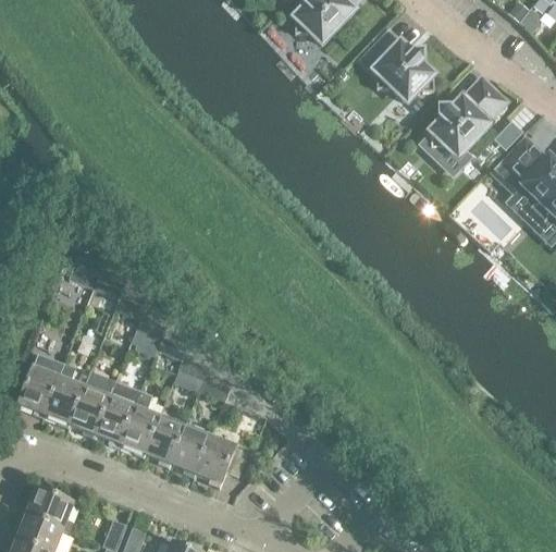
[(307,7),(296,20),(298,22),(296,24),(296,35),(307,35),(309,33),(323,46),(355,12),(351,9),(355,4),(356,4),(360,0),(305,0),(305,4),(307,7)]
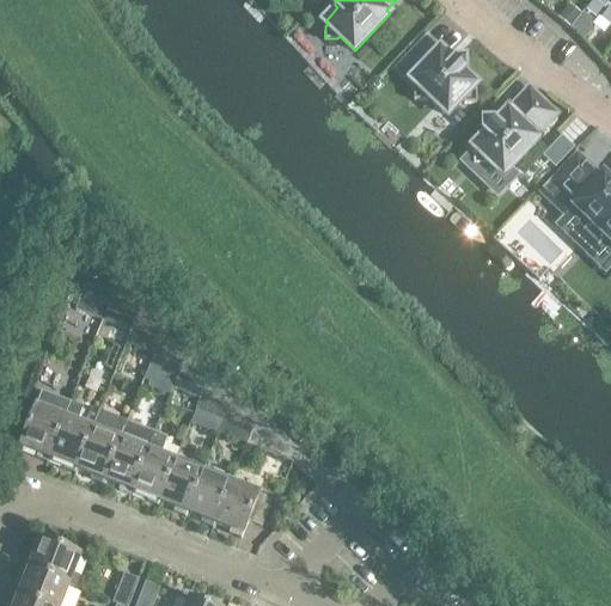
[(428,40),(399,69),(416,85),(414,87),(414,99),(427,99),(429,97),(447,115),(463,101),(465,103),(477,103),(477,90),(475,87),(477,85),(464,72),(466,69),(466,60),(457,60),(454,62),(441,49),(440,50),(428,40)]
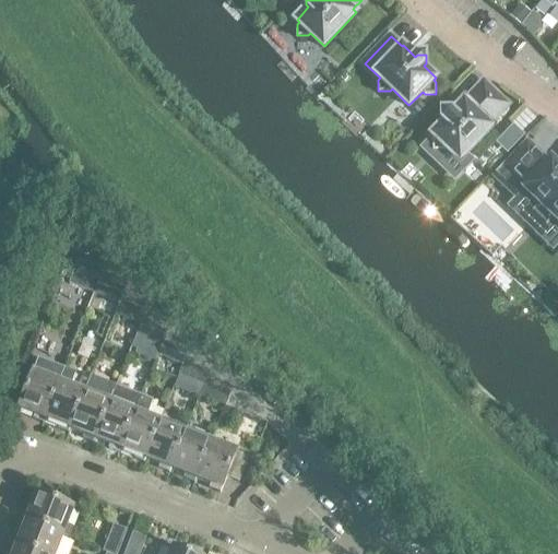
[(447,145),(461,157),(493,125),(488,120),(493,116),(494,117),(503,106),(503,105),(508,101),(485,79),(481,83),(479,83),(470,94),(465,98),(453,110),(451,108),(442,108),(442,117),(444,119),(434,131),(435,133),(432,136),(434,148),(444,148),(447,145)]
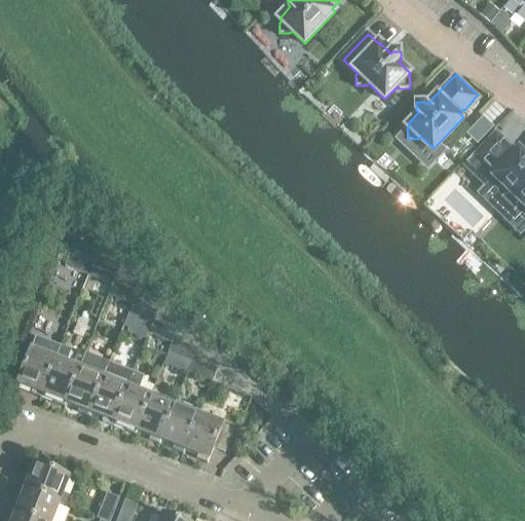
[(497,131),(476,153),(495,172),(493,175),(508,188),(500,195),(515,209),(522,201),(524,205),(524,152),(519,147),(517,150),(497,131)]
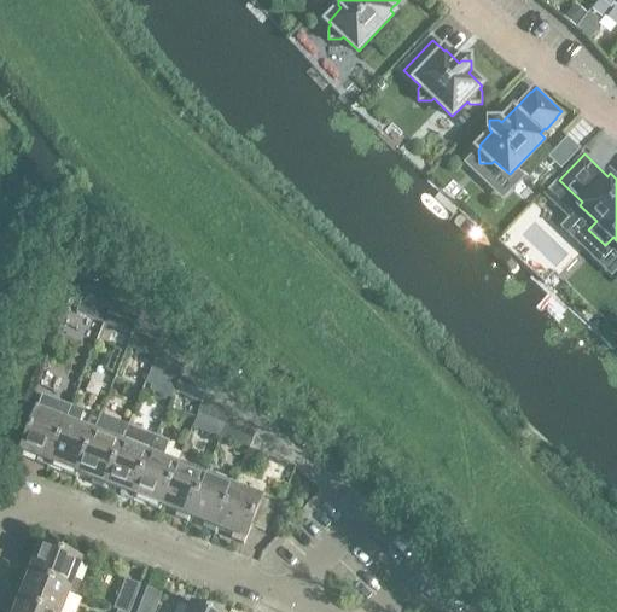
[(111,306),(111,307),(116,295),(88,284),(82,298),(110,309),(111,306)]
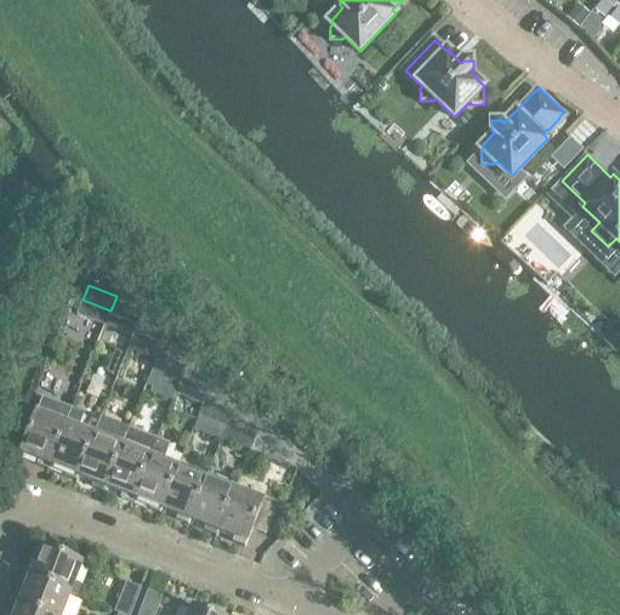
[(135,330),(136,330),(141,319),(112,308),(112,307),(111,311),(106,322),(134,332),(135,330)]
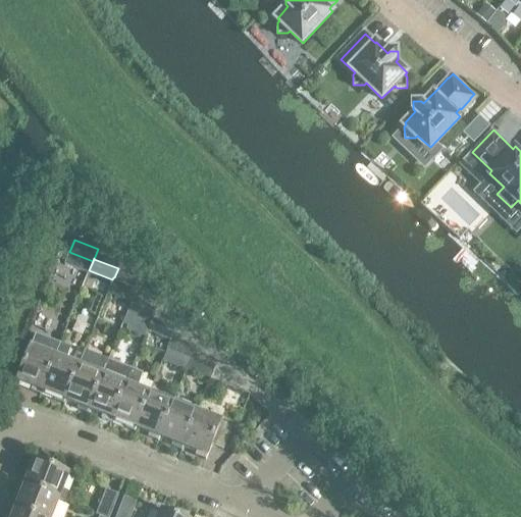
[(134,297),(138,288),(114,277),(113,277),(112,279),(109,290),(133,299),(134,297)]
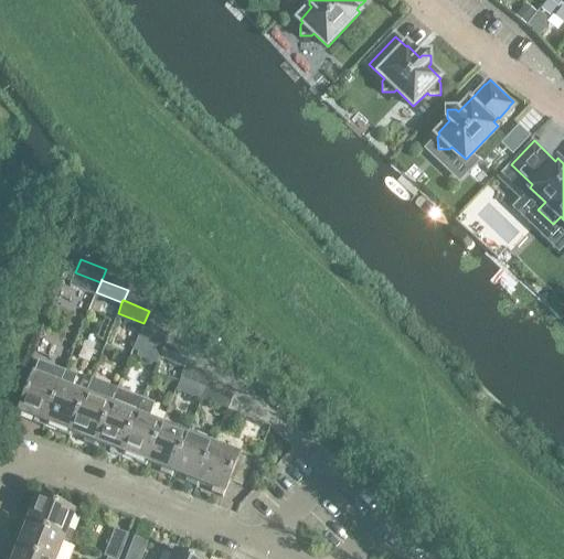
[(166,342),(167,342),(171,332),(145,321),(144,323),(139,334),(165,344),(166,342)]
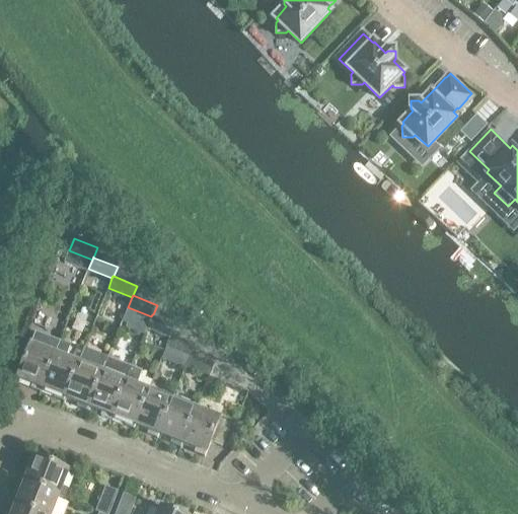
[(171,333),(172,334),(176,323),(153,314),(152,314),(151,316),(147,326),(170,336),(171,333)]
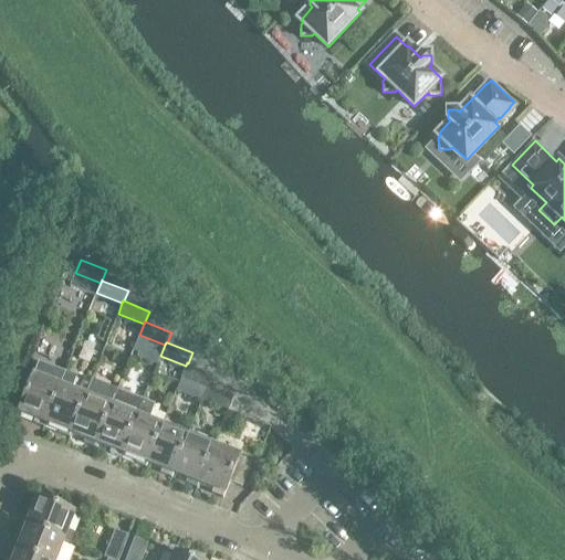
[(209,383),(213,373),(188,363),(187,362),(186,366),(181,376),(208,387),(209,383)]
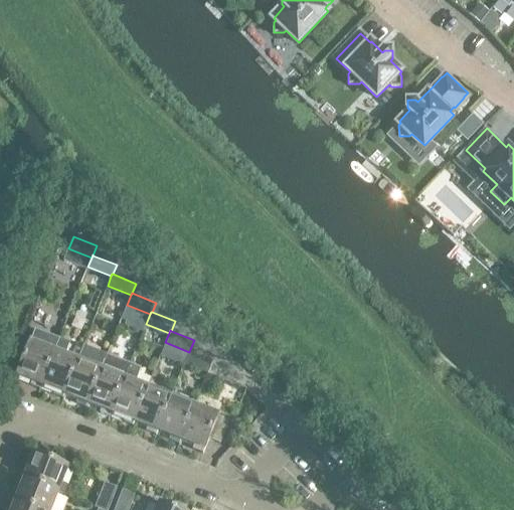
[(65,391),(79,357),(66,353),(71,340),(60,335),(55,348),(42,382),(65,391)]
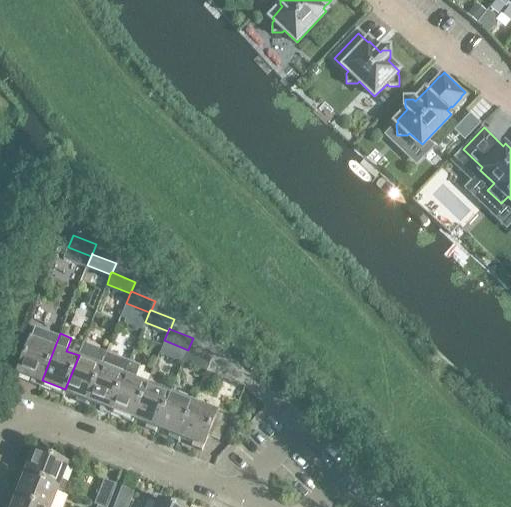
[(18,370),(42,380),(55,346),(31,337),(18,370)]
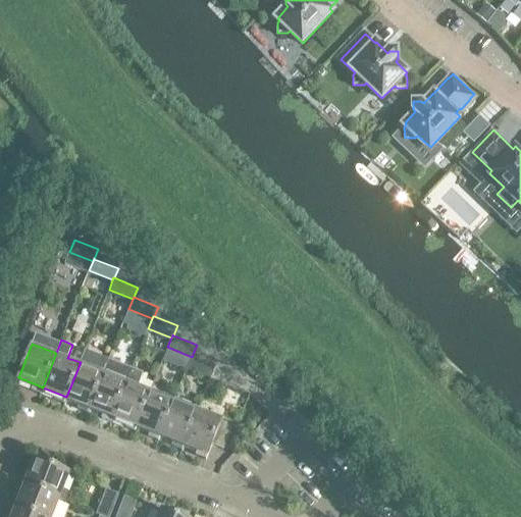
[(91,406),(110,357),(87,348),(81,363),(81,362),(66,397),(91,406)]
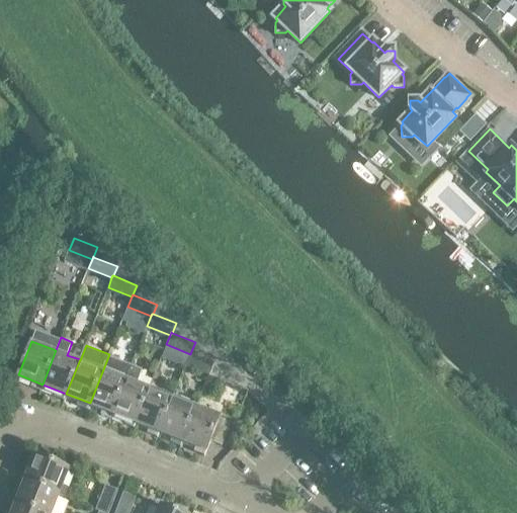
[(191,351),(190,354),(186,363),(209,372),(214,360),(191,351)]
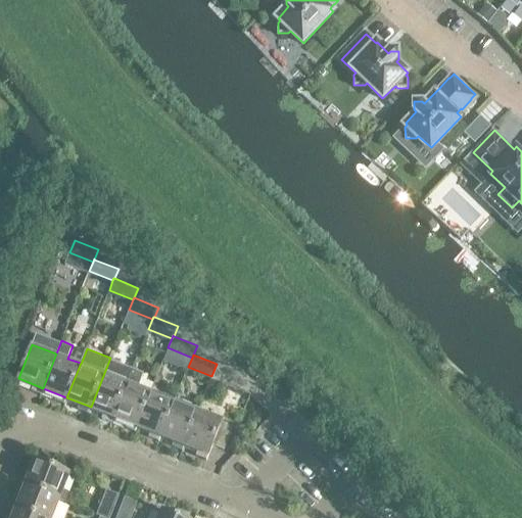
[(110,358),(91,407),(105,413),(103,416),(113,420),(114,416),(113,416),(134,367),(110,358)]
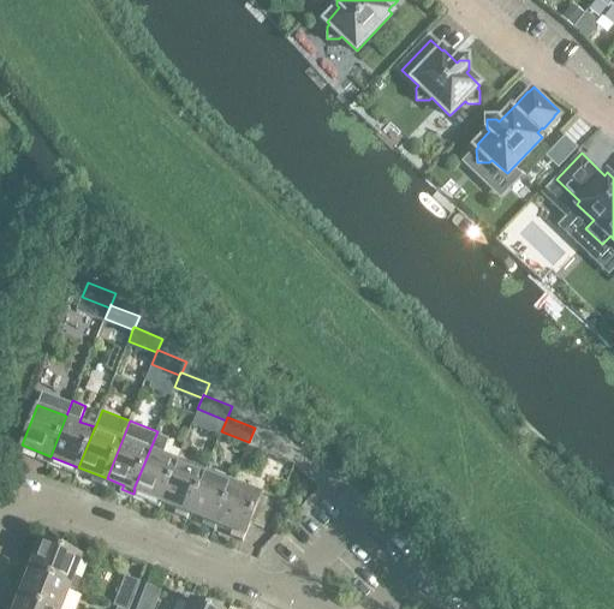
[(162,500),(178,460),(164,454),(170,436),(158,431),(133,489),(135,489),(162,500)]
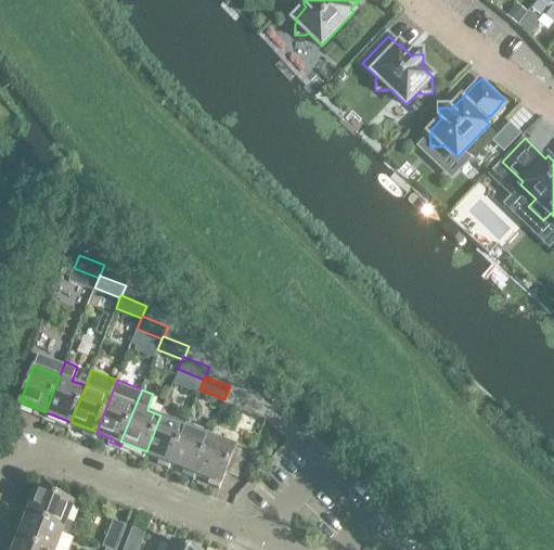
[(171,461),(185,425),(160,416),(146,451),(171,461)]
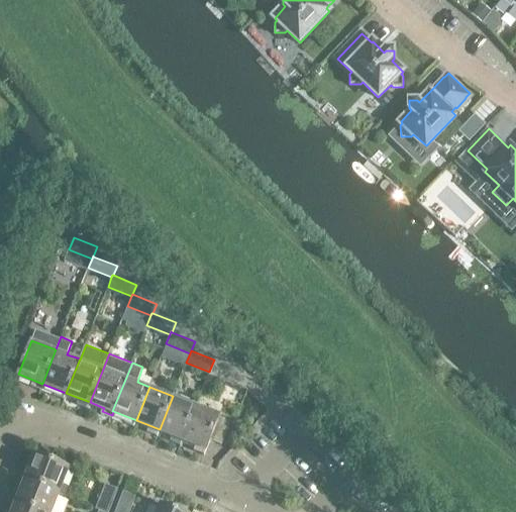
[(173,396),(160,429),(183,439),(196,405),(173,396)]
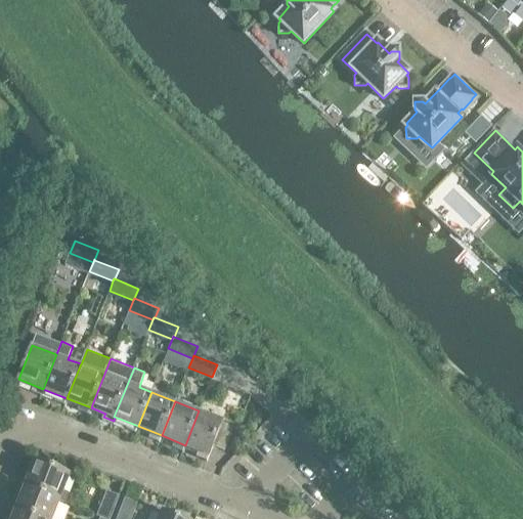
[(199,411),(185,445),(210,455),(214,443),(223,420),(199,411)]
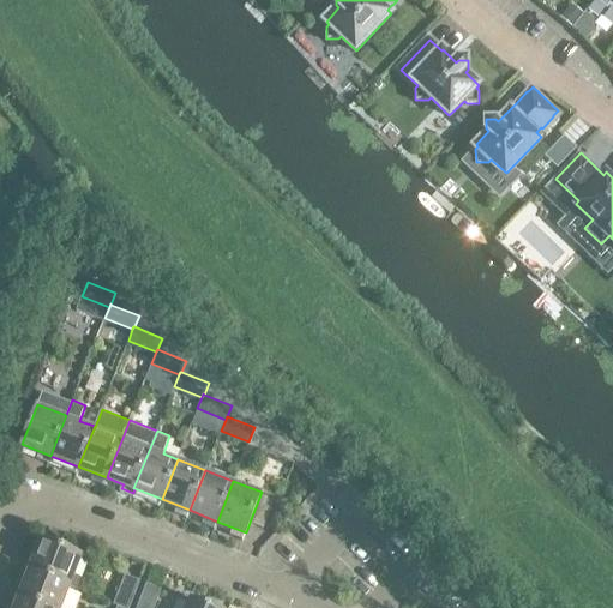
[(262,492),(251,519),(264,525),(275,498),(262,492)]
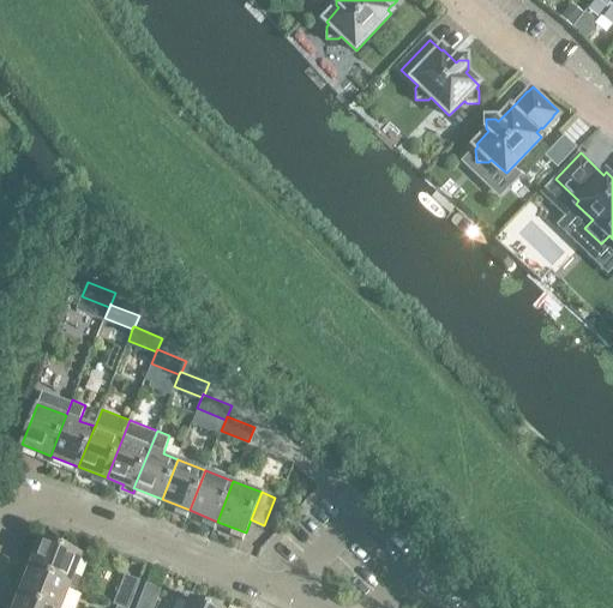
[(41,539),(30,567),(71,583),(77,585),(82,575),(76,572),(82,554),(41,539)]
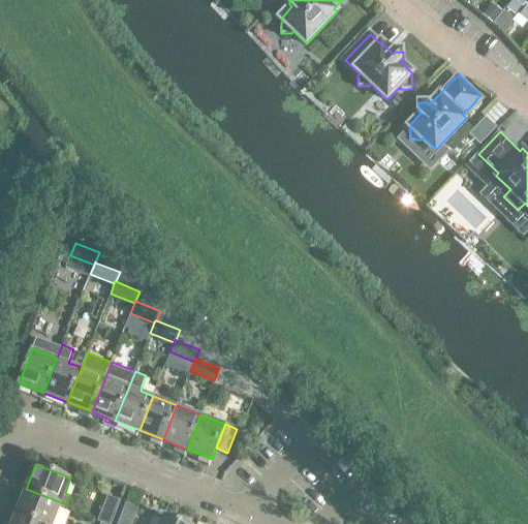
[(26,489),(17,513),(44,523),(52,523),(61,502),(26,489)]
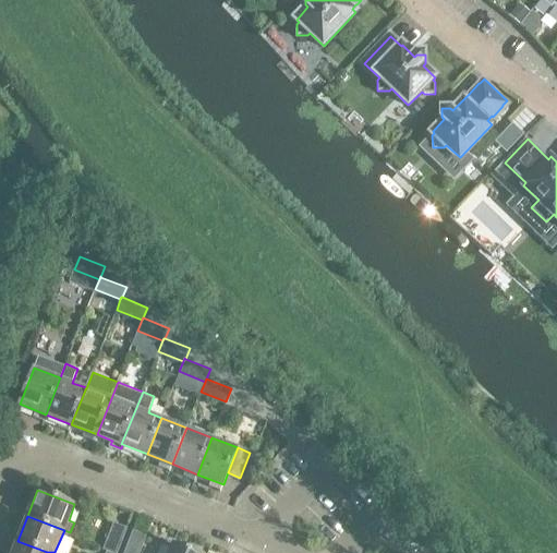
[(118,552),(128,525),(114,520),(105,547),(107,548),(118,552)]
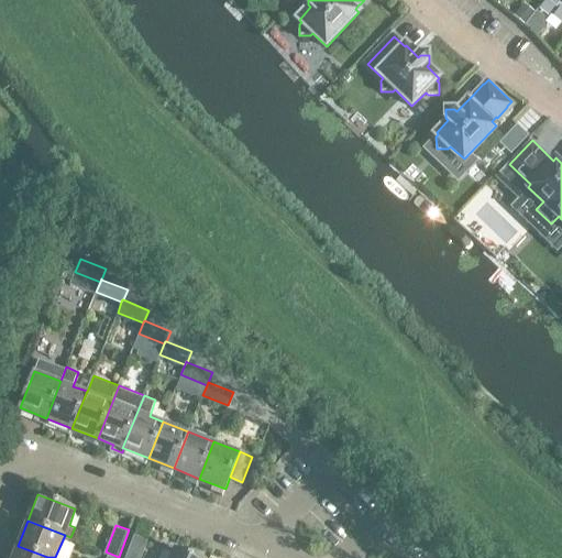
[(125,557),(124,557),(139,557),(147,537),(135,532),(125,557)]
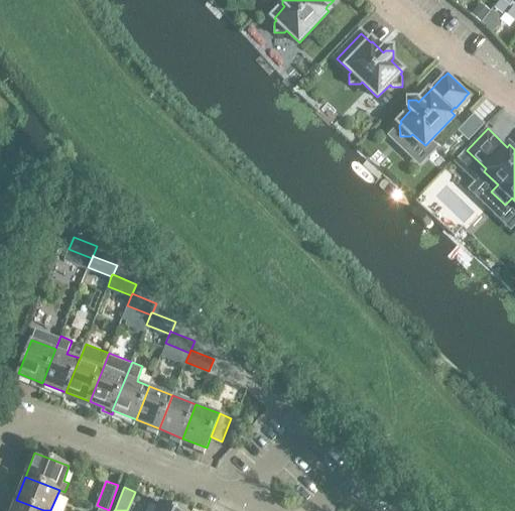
[(43,510),(16,500),(11,510),(43,510)]
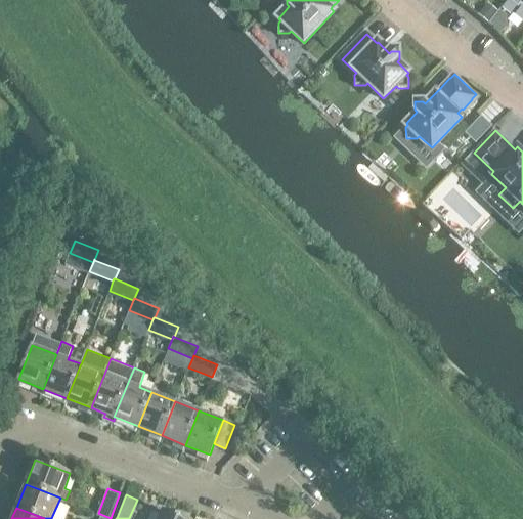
[(159,518),(187,518),(163,509),(159,518)]
